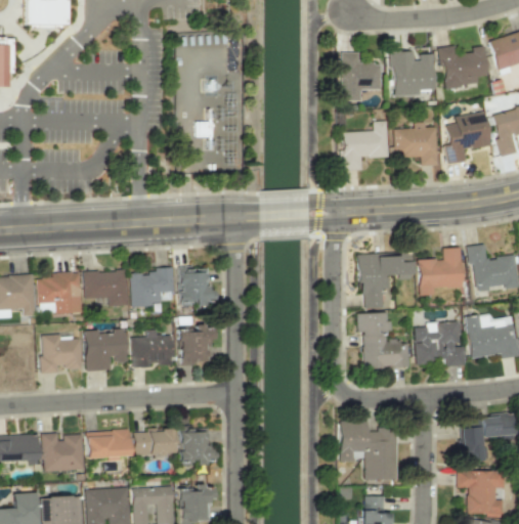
[(68,25),(68,0),(26,0),(26,24),(68,25)]
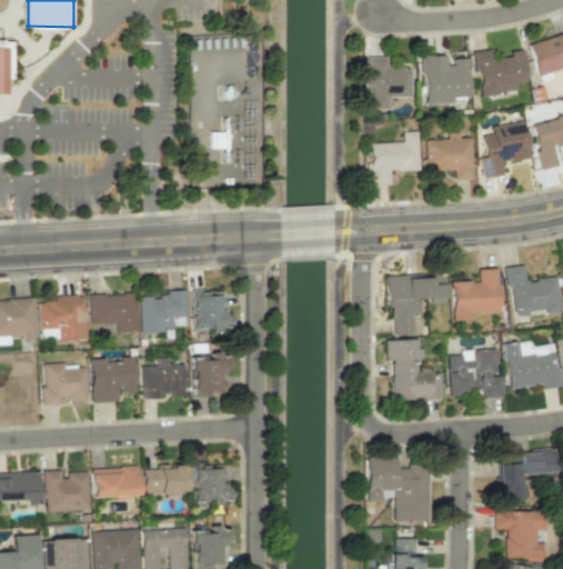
[(562,33),(531,45),(541,77),(562,70),(562,33)]
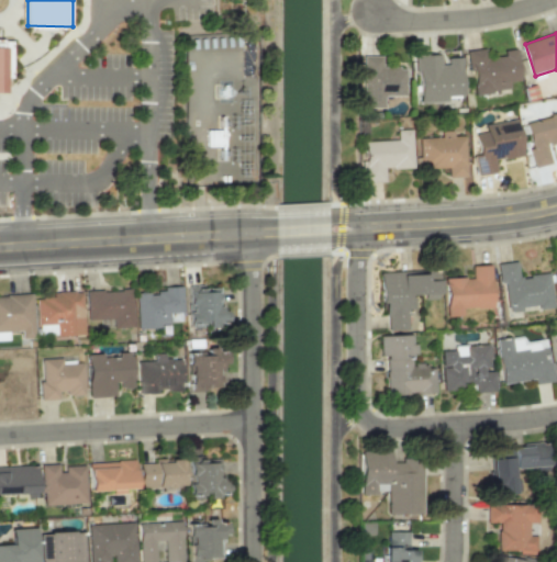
[(17,77),(17,41),(9,41),(9,38),(0,38),(0,78),(15,78),(17,77)]
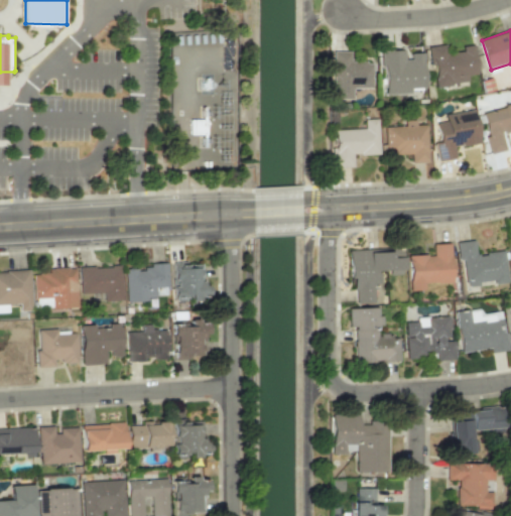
[(432,46),(437,87),(472,82),(471,76),(481,74),(477,44),(465,46),(466,52),(449,54),(448,44),(432,46)]
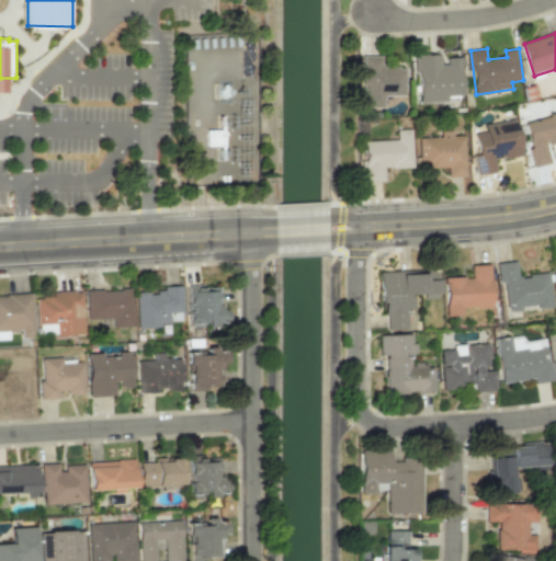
[(465,95),(463,57),(450,57),(450,65),(443,65),(443,54),(419,55),(421,102),(450,101),(450,95),(465,95)]
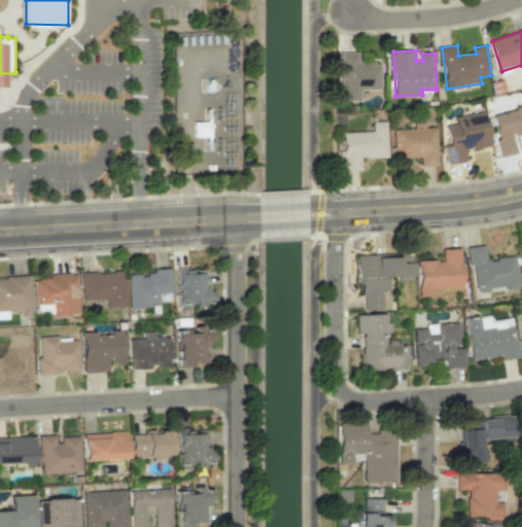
[(383,64),(361,64),(361,53),(344,53),(343,101),(362,101),(362,89),(383,90),(383,64)]
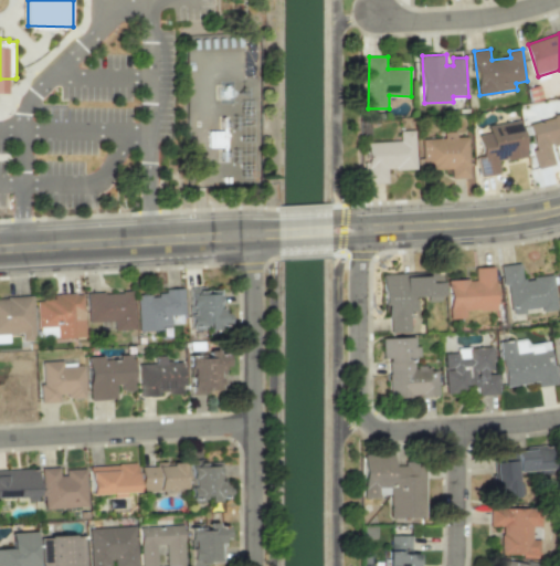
[(559,115),(530,124),(542,168),(559,165),(553,147),(559,145),(559,115)]
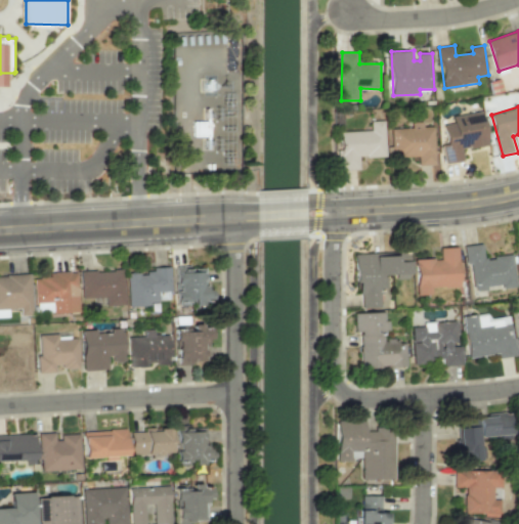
[(490,144),(485,112),(456,117),(457,123),(446,125),(449,146),(446,146),(448,163),(467,160),(465,148),(490,144)]
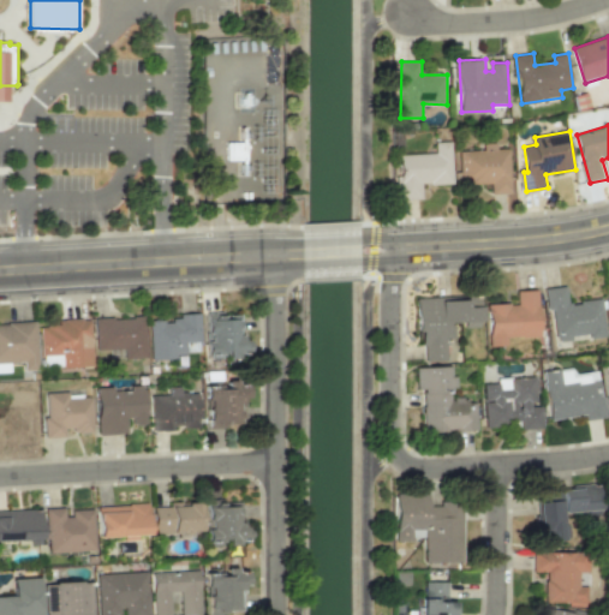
[(400,154),(401,199),(424,199),(424,184),(455,184),(454,142),(437,142),(439,154),(400,154)]
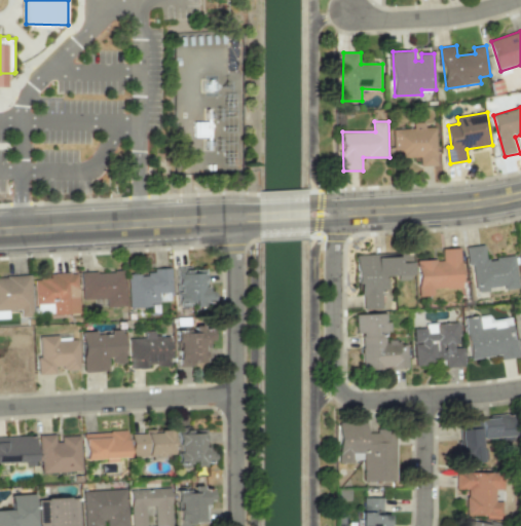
[(396,128),(397,157),(422,156),(423,165),(440,165),(438,126),(426,127),(426,121),(416,122),(416,128),(396,128)]
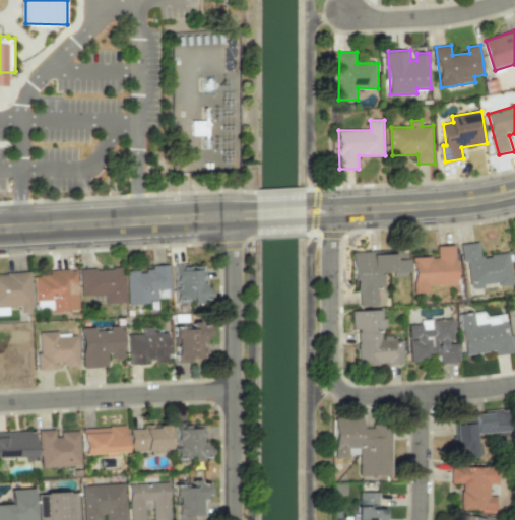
[(463,244),(465,262),(469,262),(472,286),(500,284),(500,286),(514,284),(514,276),(511,252),(483,255),(480,242),(463,244)]
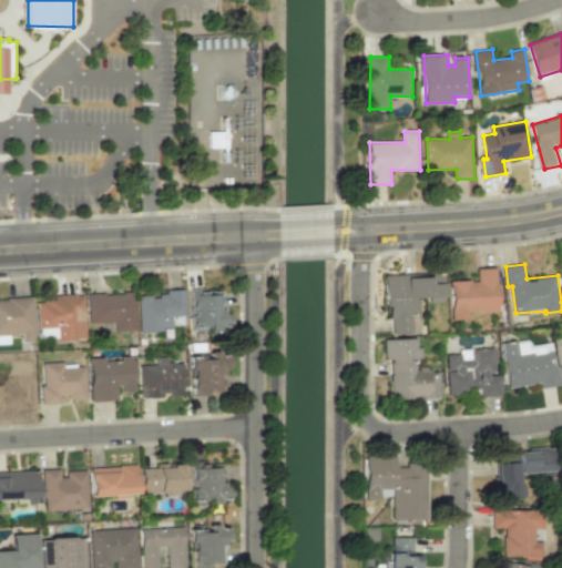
[(500,311),(499,267),(480,267),(480,280),(453,281),(455,320),(470,320),(470,311),(500,311)]
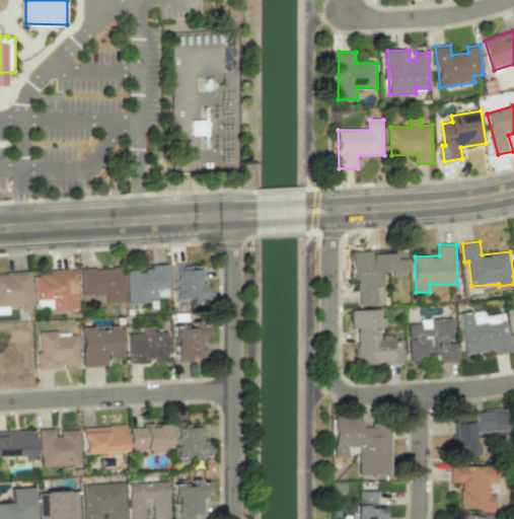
[(356,251),(358,305),(381,304),(380,273),(395,272),(395,276),(409,276),(408,249),(356,251)]
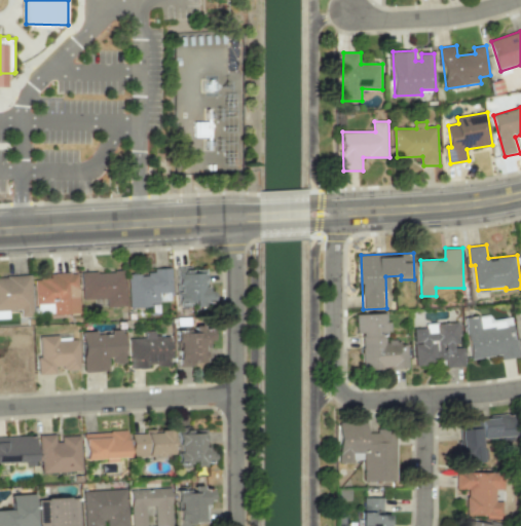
[(179,268),(180,307),(195,306),(195,305),(215,304),(215,291),(210,291),(209,267),(179,268)]
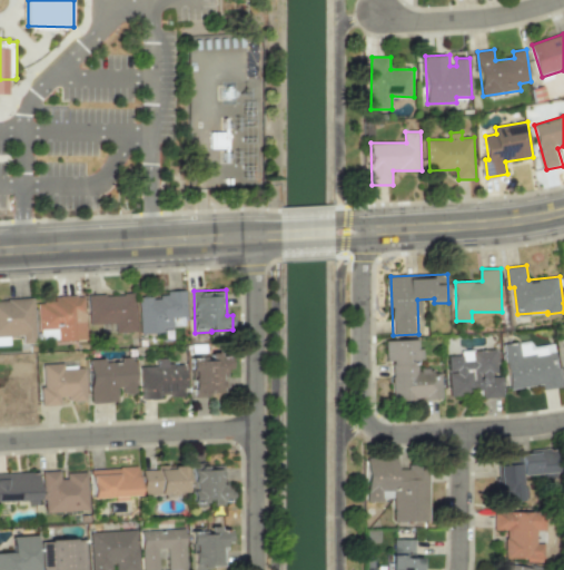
[(141,297),(142,334),(166,333),(166,327),(189,326),(187,291),(162,292),(162,296),(141,297)]
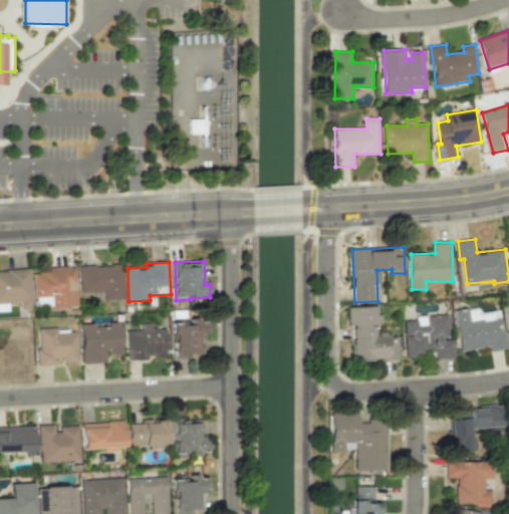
[(107,291),(107,299),(125,299),(124,264),(82,266),(83,292),(107,291)]
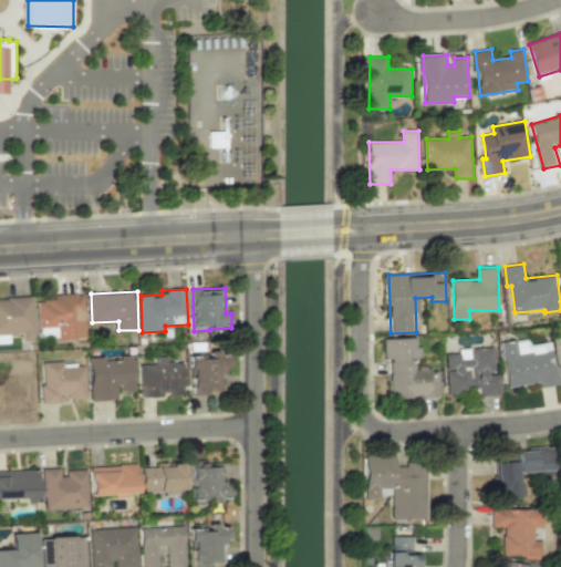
[(86,294),(55,295),(56,300),(40,300),(41,328),(59,328),(59,339),(87,338),(86,294)]
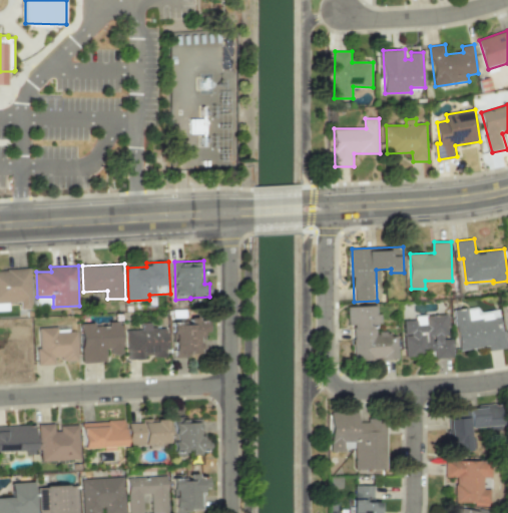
[(34,309),(33,269),(0,270),(0,303),(23,302),(23,310),(34,309)]
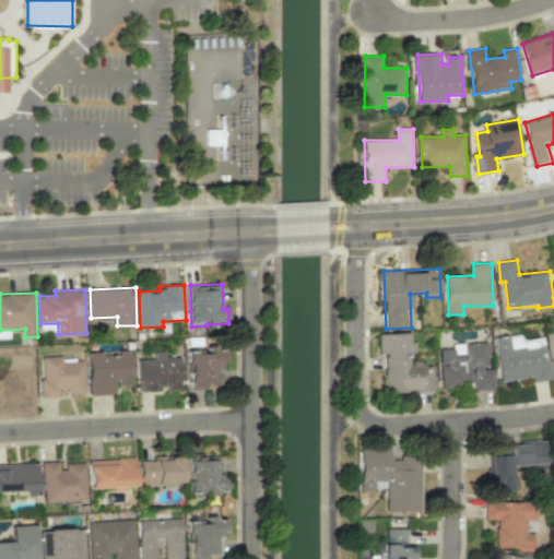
[(381,333),(382,354),(388,354),(389,393),(437,391),(436,366),(426,366),(426,361),(413,361),(412,354),(419,354),(419,341),(414,342),(414,332),(381,333)]
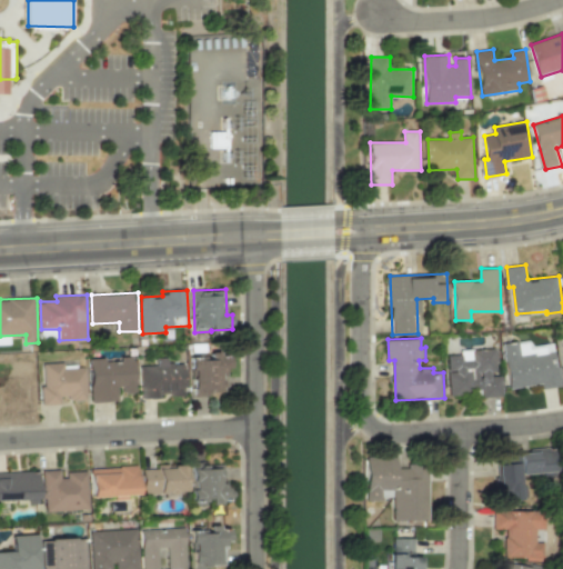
[(510,388),(544,385),(544,389),(561,387),(558,343),(532,346),(531,341),(505,343),(510,388)]
